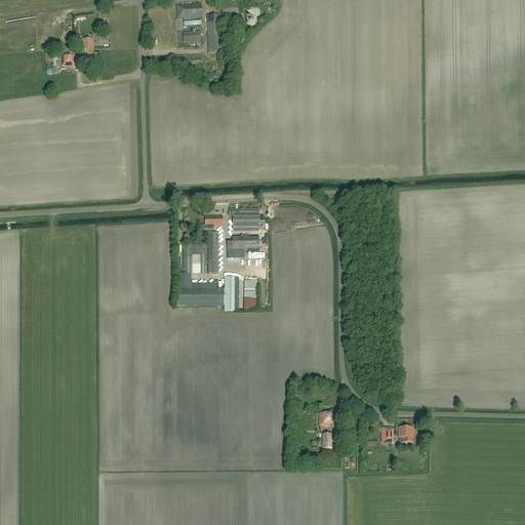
[(223,18),(239,17),(238,1),(221,2),(223,18)]
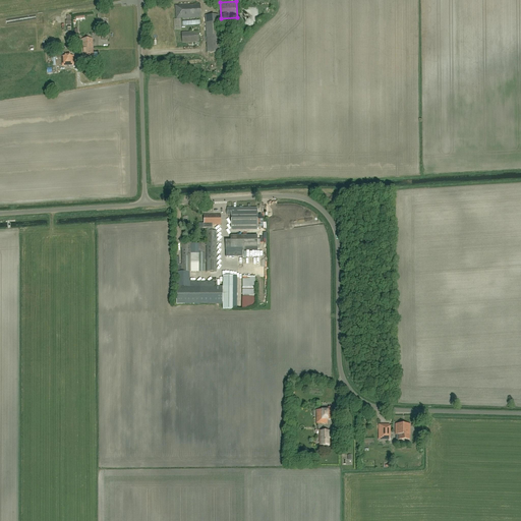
[(181,19),(201,18),(200,4),(189,4),(189,2),(179,3),(179,5),(175,5),(176,19),(173,19),(174,30),(181,30),(181,19)]
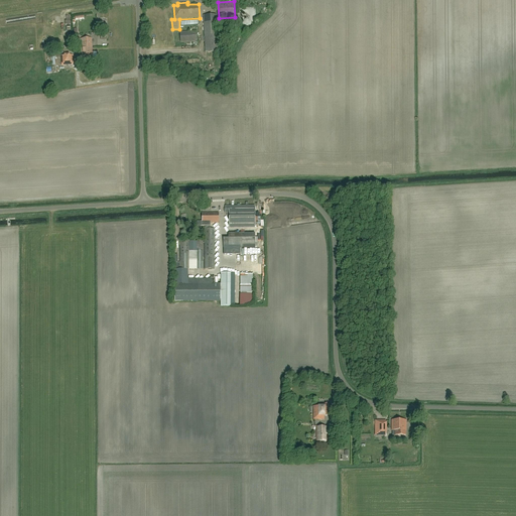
[(206,52),(220,51),(218,14),(203,15),(206,52)]
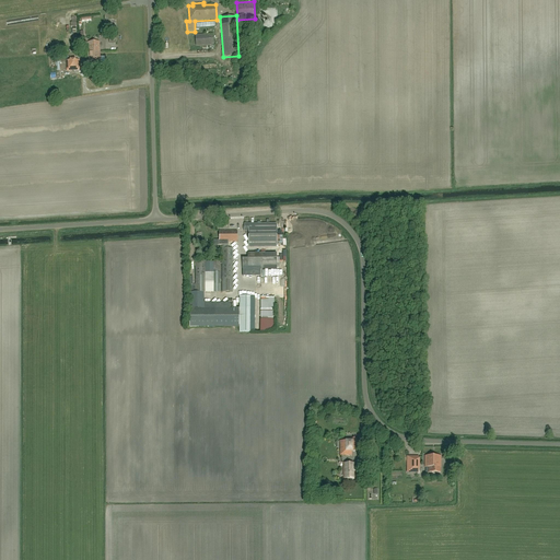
[(196,46),(213,45),(213,34),(196,35),(196,46)]
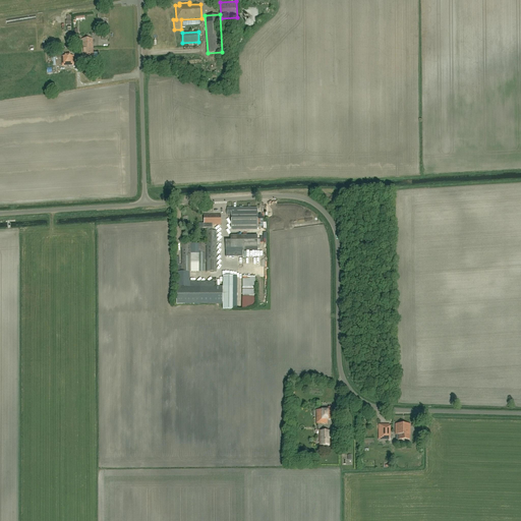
[(94,58),(93,49),(93,39),(81,40),(82,59),(94,58)]
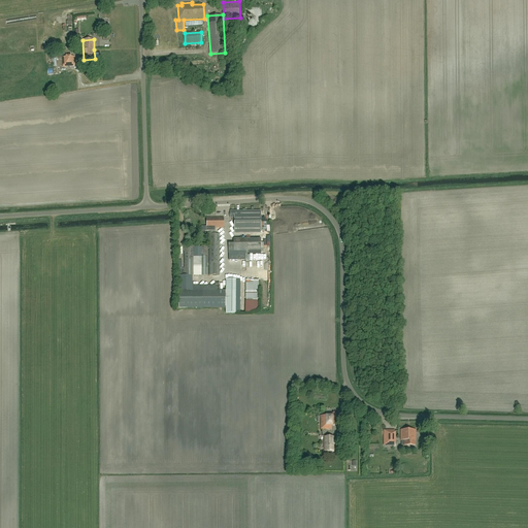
[(63,67),(75,66),(75,57),(71,57),(71,56),(65,56),(66,57),(62,57),(63,67)]
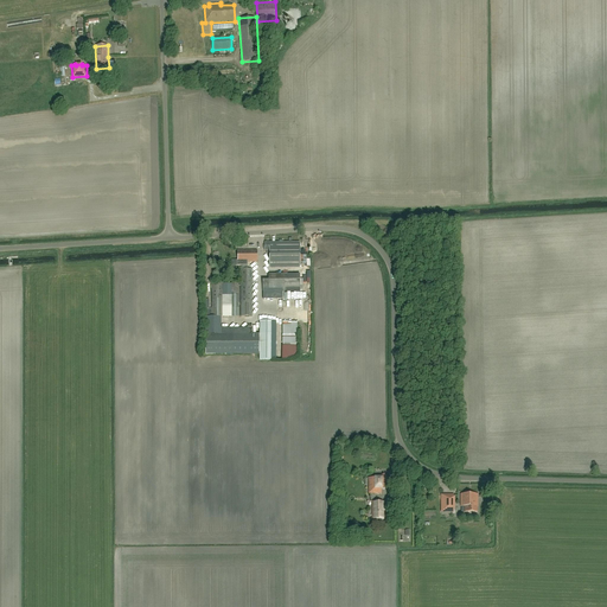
[(300,268),(300,243),(264,243),(264,251),(269,251),(269,268),(300,268)]
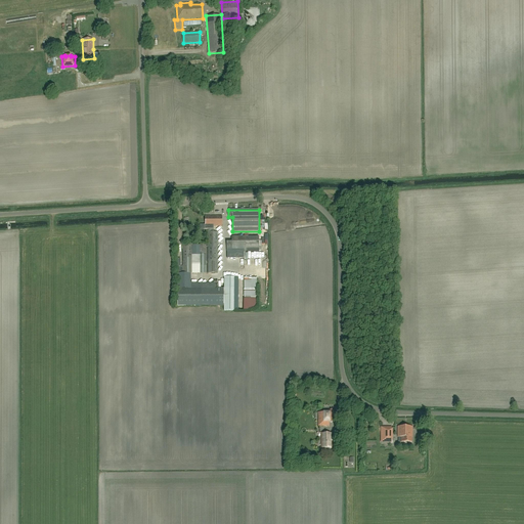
[(214,226),(222,226),(222,216),(205,216),(205,225),(205,229),(214,229),(214,226)]
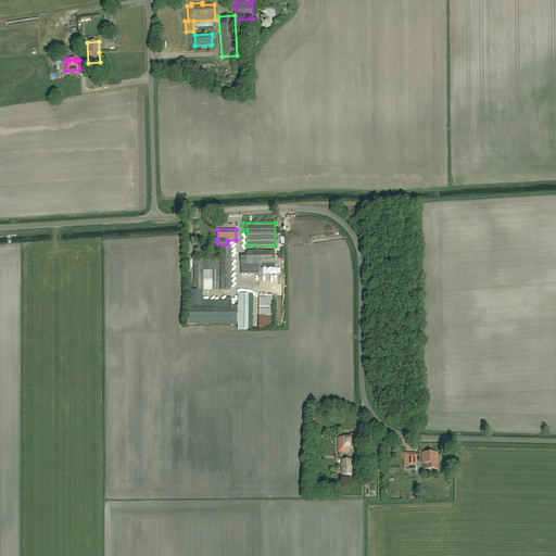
[(220,290),(230,290),(230,247),(220,247),(220,290)]
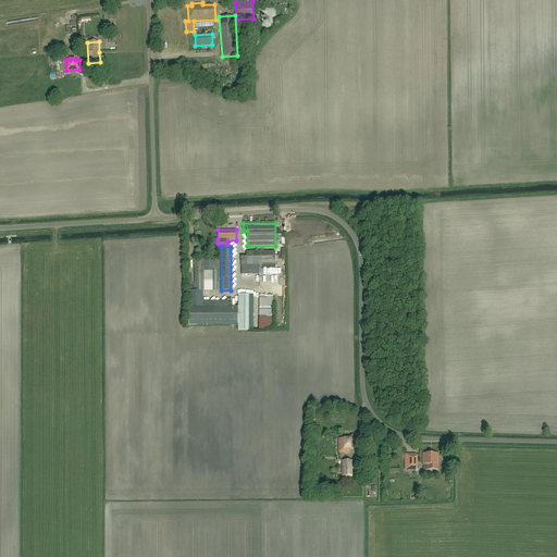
[(240,268),(261,268),(275,268),(275,252),(246,252),(246,257),(240,257),(240,268)]
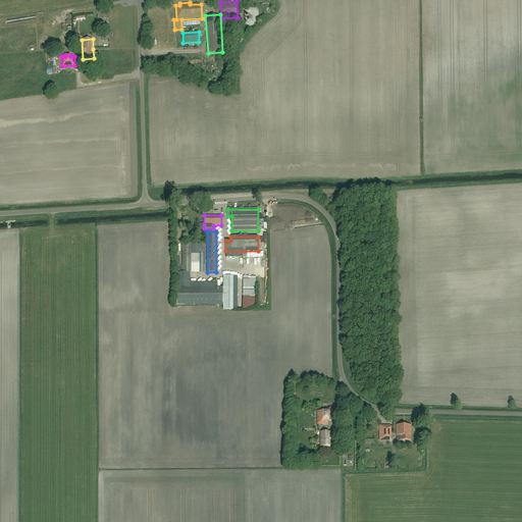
[(183,272),(192,272),(192,244),(183,244),(183,272)]
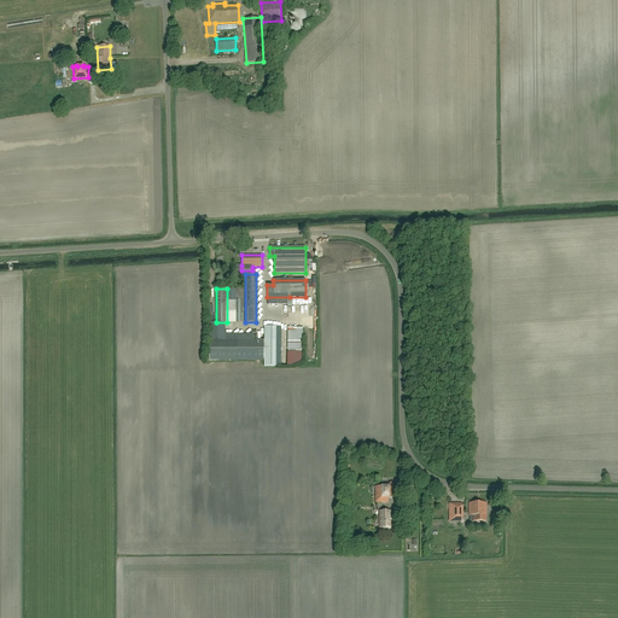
[(287,312),(286,305),(279,305),(279,303),(273,304),(273,302),(278,302),(278,298),(269,299),(269,307),(274,307),(274,312),(283,312),(284,312),(287,312)]
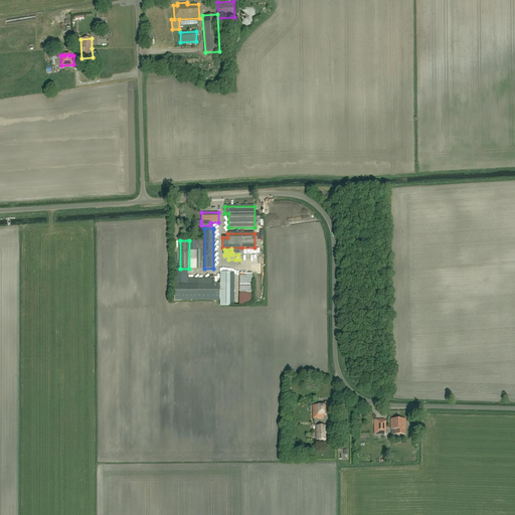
[(175,292),(175,301),(198,300),(198,292),(175,292)]
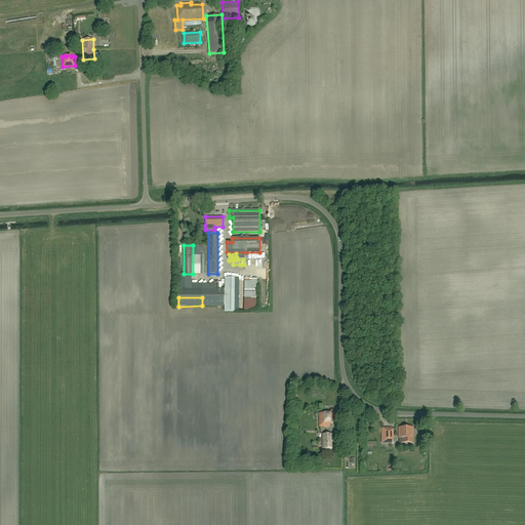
[(335,423),(335,413),(319,413),(319,427),(330,428),(330,423),(335,423)]
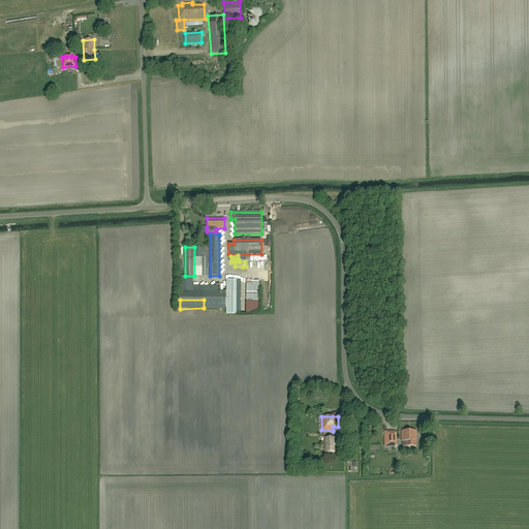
[(416,441),(416,431),(401,431),(401,446),(416,446),(416,441)]
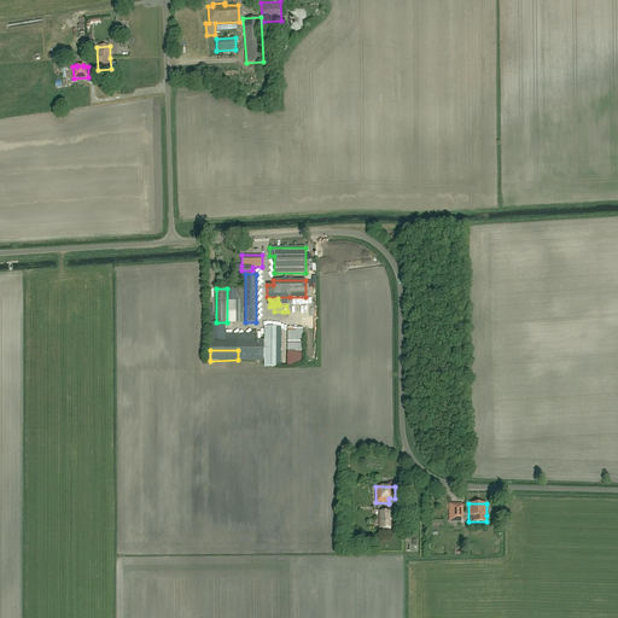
[(462,522),(462,511),(462,505),(454,505),(449,505),(449,522),(462,522)]
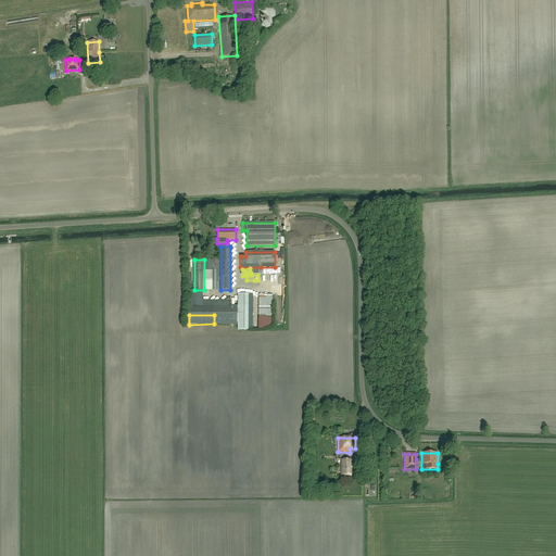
[(352,476),(352,460),(341,460),(341,476),(352,476)]
